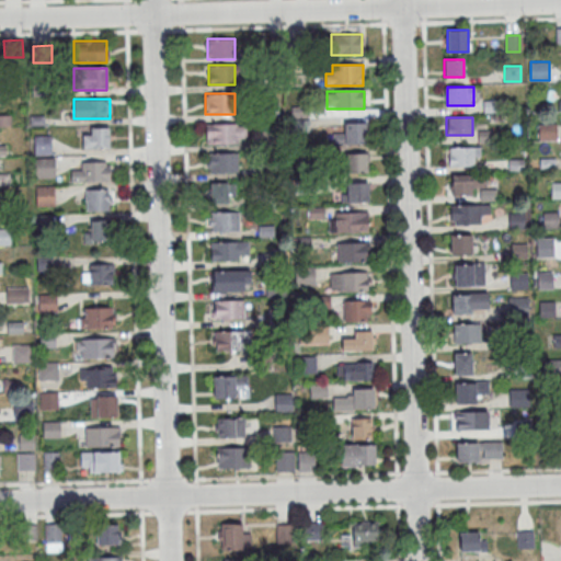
[(245,123),(206,123),(206,142),(245,142),(245,123)]
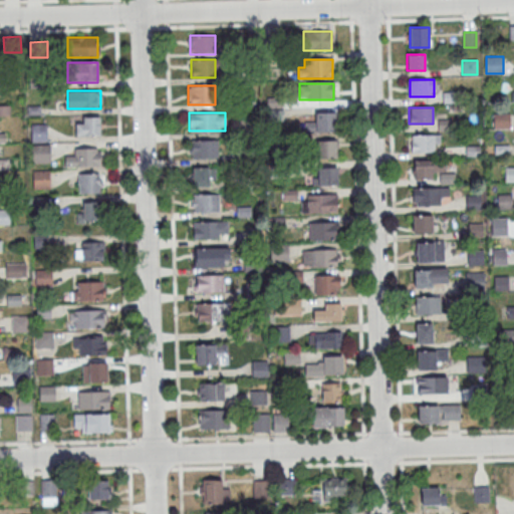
[(315,123),(307,123),(307,132),(336,132),(336,112),(315,112),(315,123)]
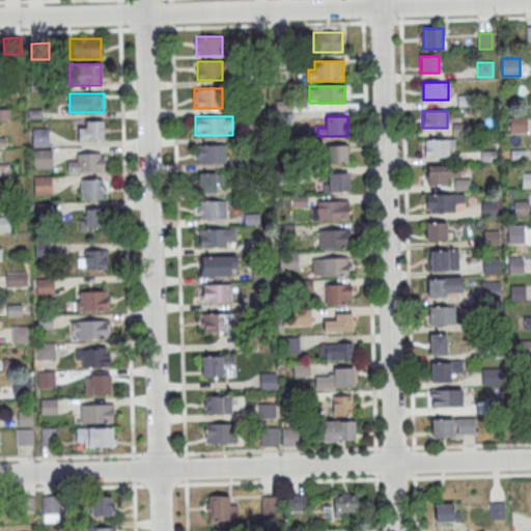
[(528,117),(510,117),(510,132),(528,132),(528,117)]
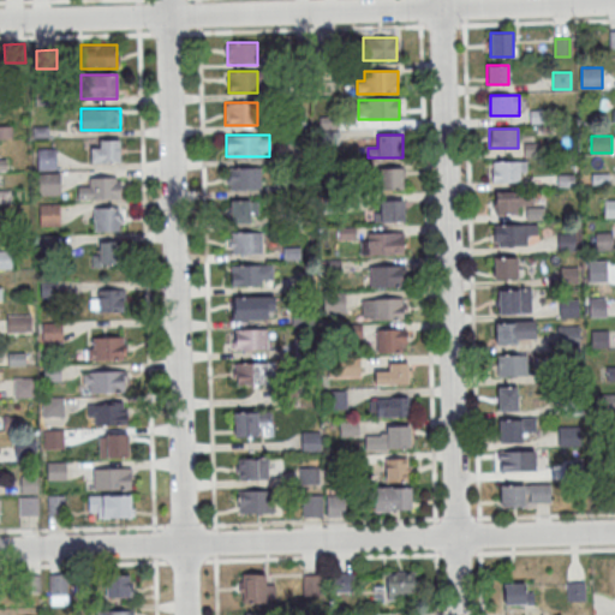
[(90,162),(120,162),(120,141),(90,141),(90,162)]
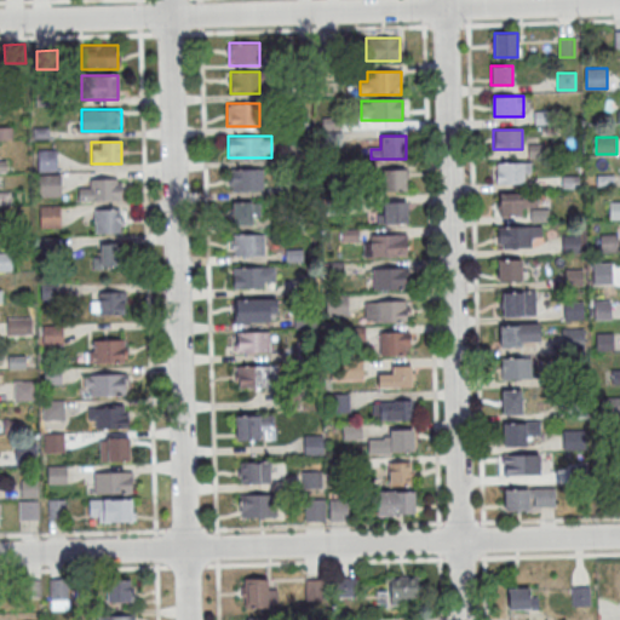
[(38,151),(59,150),(59,170),(39,170),(38,151)]
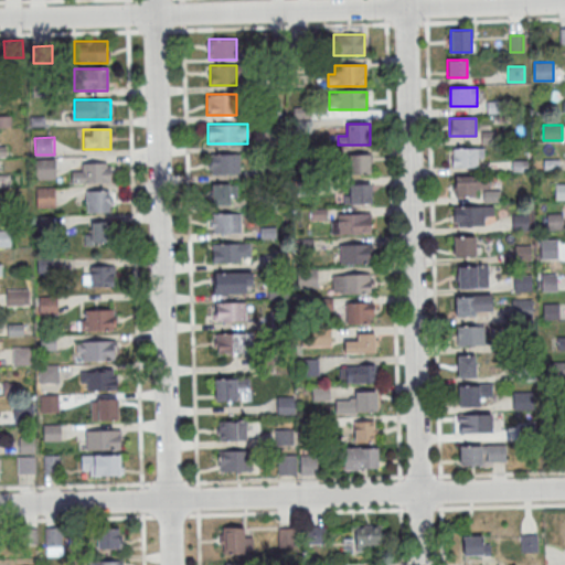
[(452,148),(452,167),(482,167),(482,148),(452,148)]
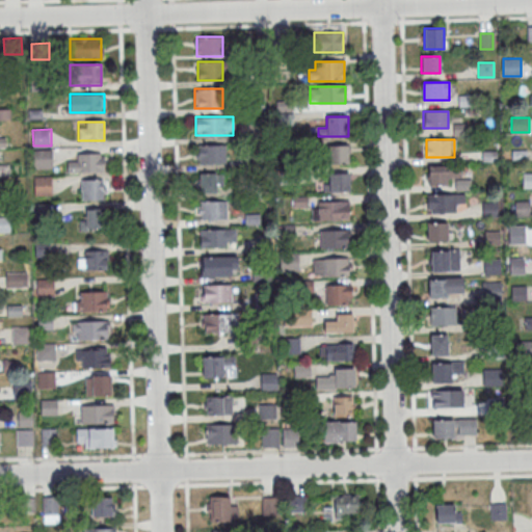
[(225,163),(225,144),(197,144),(197,163),(225,163)]
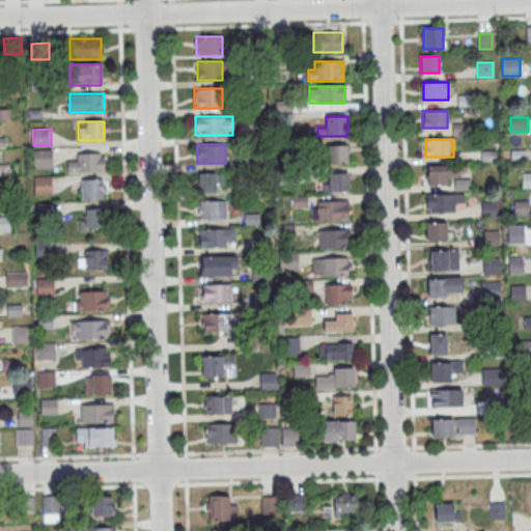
[(348,164),(348,145),(328,145),(328,164),(348,164)]
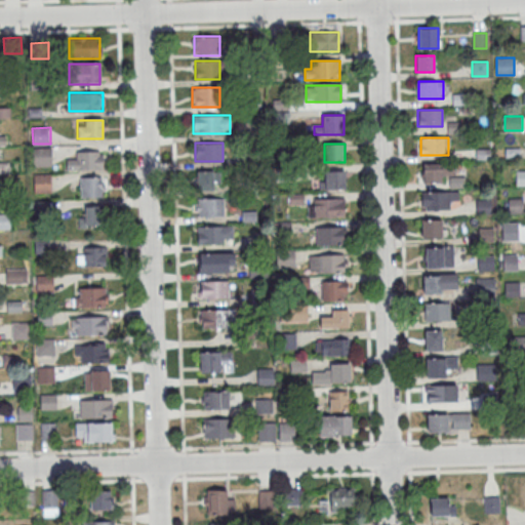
[(34,149),(51,149),(52,164),(35,165),(34,149)]
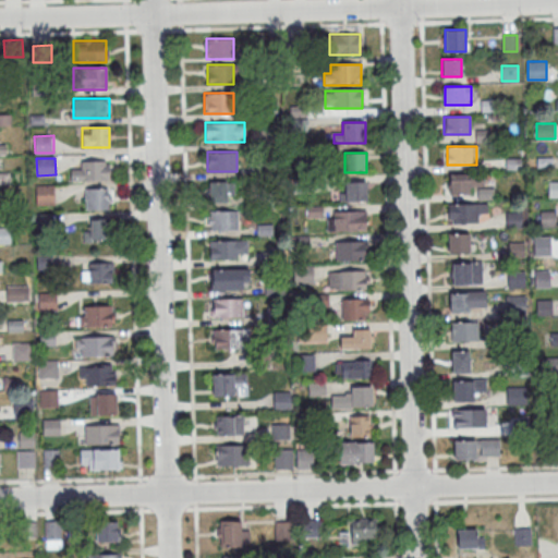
[(82,169),(70,169),(70,181),(109,181),(109,160),(82,160),(82,169)]
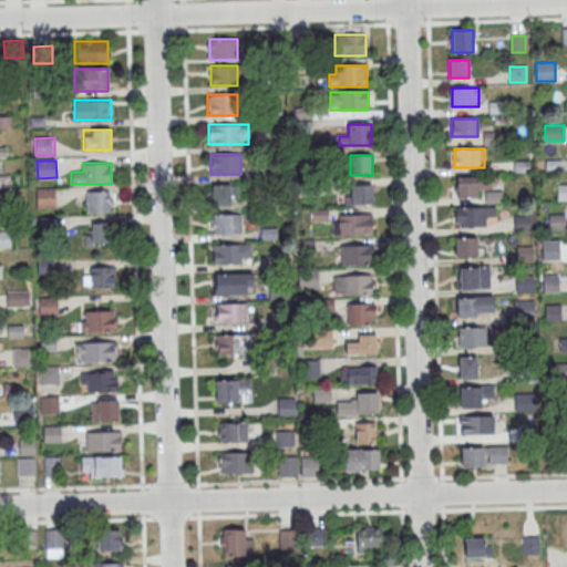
[(478,197),(478,188),(491,188),(491,176),(456,176),(456,197),(478,197)]
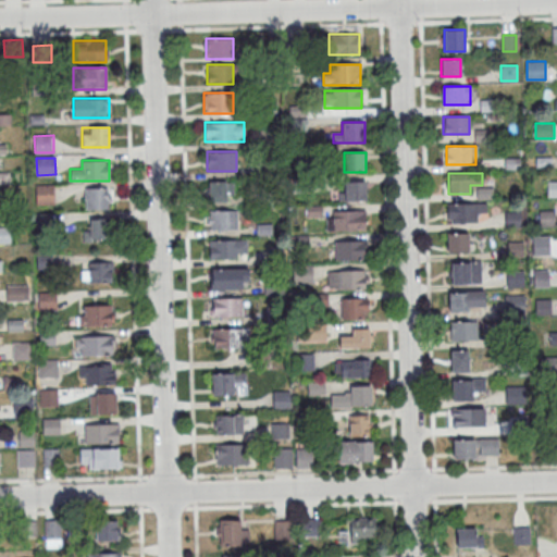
[(208,200),(233,200),(233,181),(208,181),(208,200)]
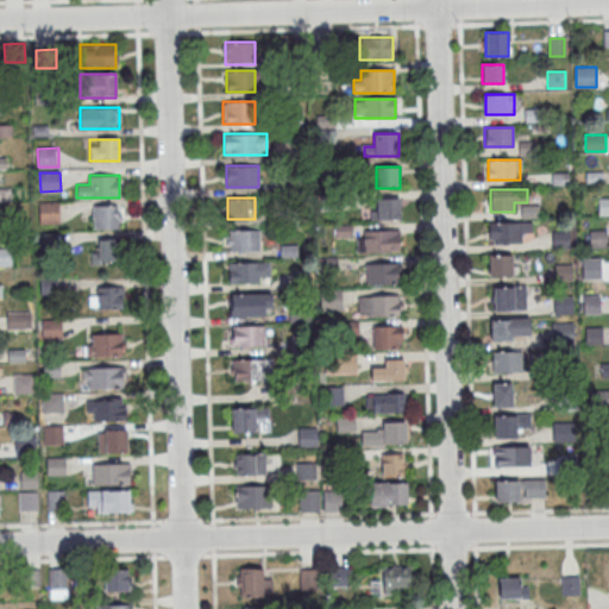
[(376,199),(376,219),(400,219),(400,199),(376,199)]
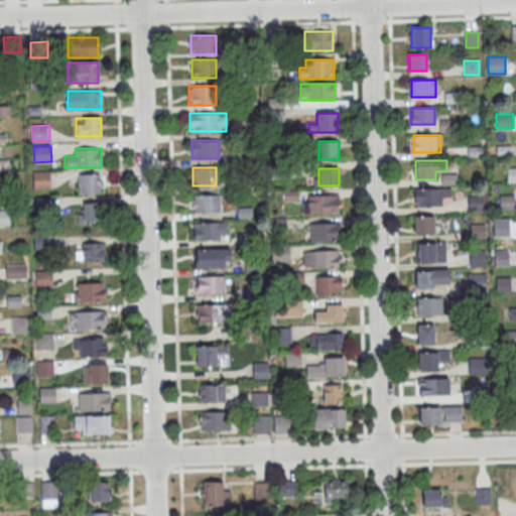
[(34,172),(51,171),(51,187),(34,187),(34,172)]
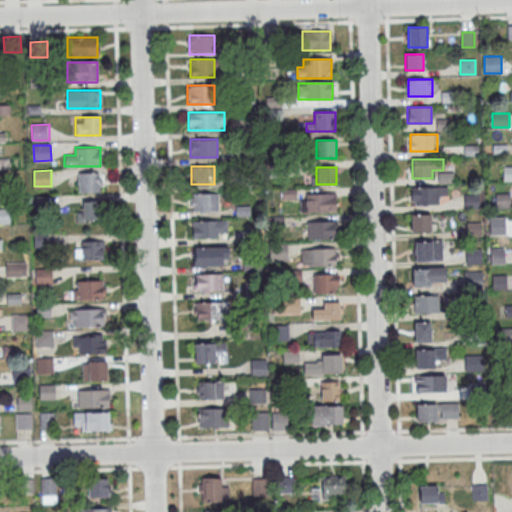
[(99,192),(99,172),(78,172),(78,192),(99,192)]
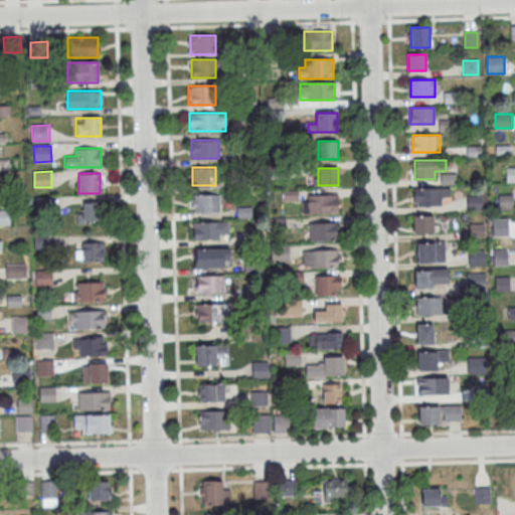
[(412,205),(450,205),(450,187),(412,187),(412,205)]
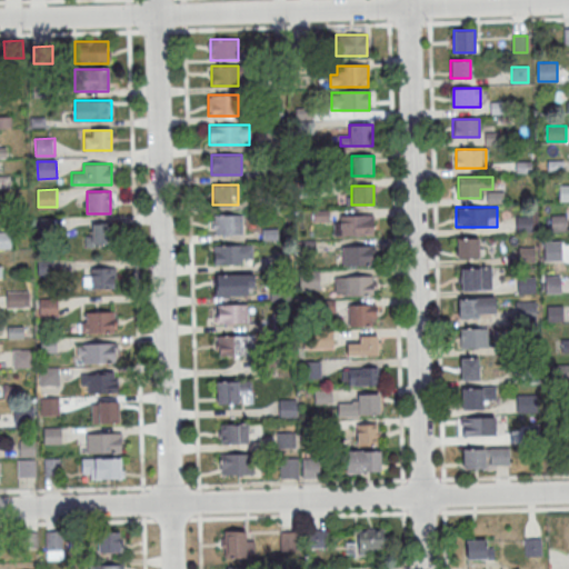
[(211,215),(211,235),(242,235),(242,215),(211,215)]
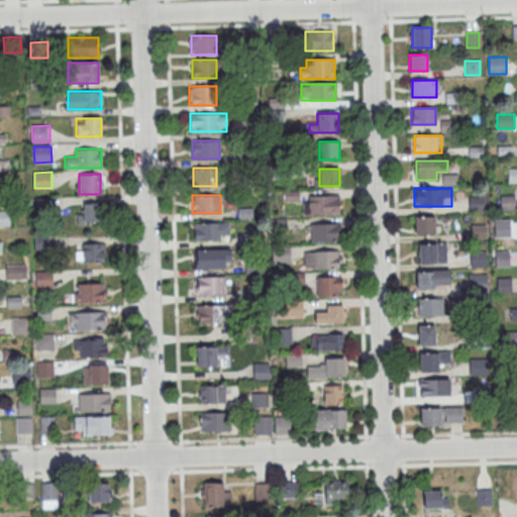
[(339,195),(314,195),(314,212),(339,212),(339,195)]
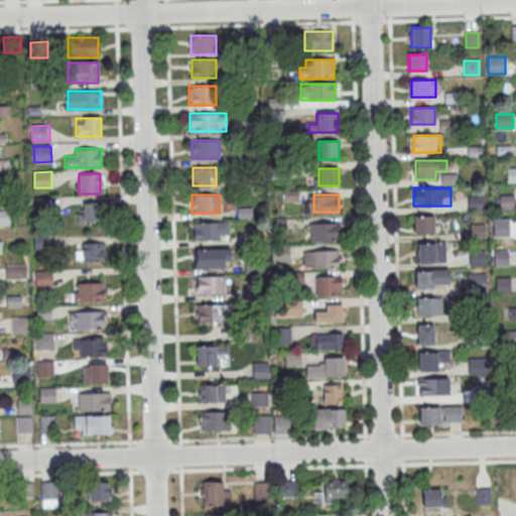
[(513,196),(500,196),(500,210),(513,210),(513,196)]
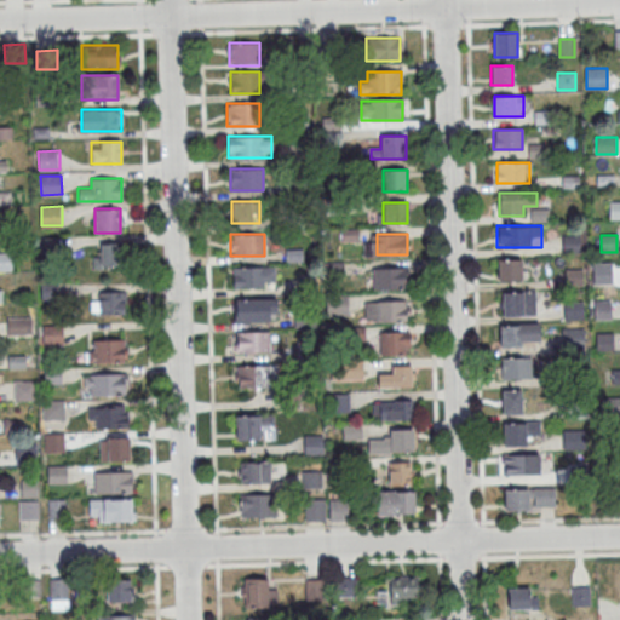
[(95,244),(95,267),(116,267),(116,244),(95,244)]
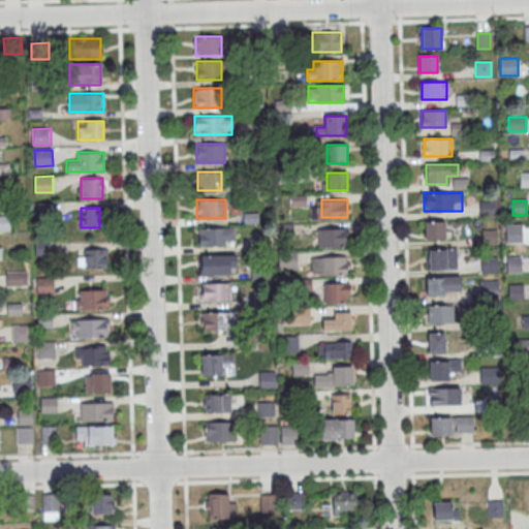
[(424,241),(446,241),(446,220),(424,220),(424,241)]
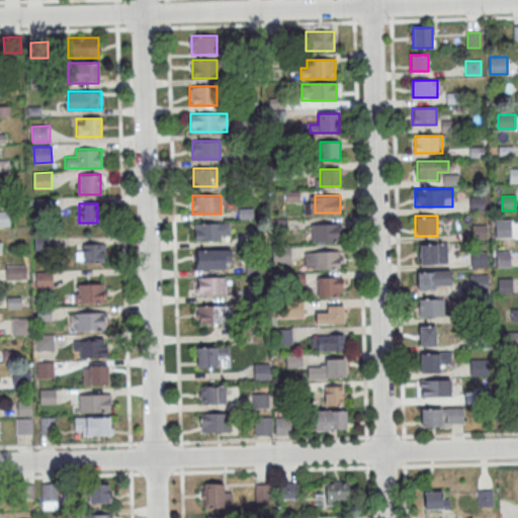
[(229,240),(229,222),(194,222),(194,240),(229,240)]
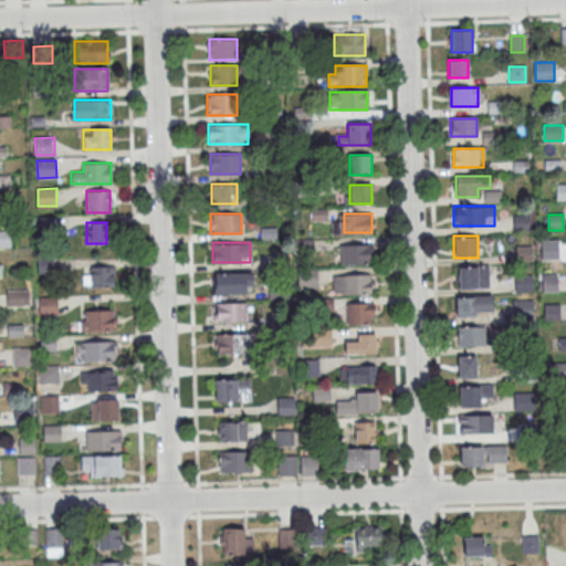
[(341,264),(371,264),(371,244),(341,244),(341,264)]
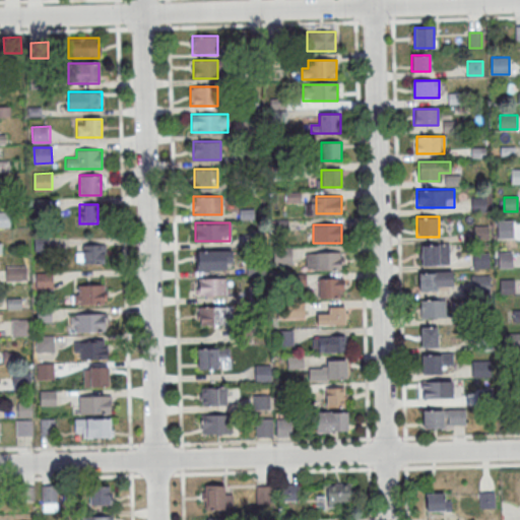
[(105,263),(105,245),(77,245),(77,263),(105,263)]
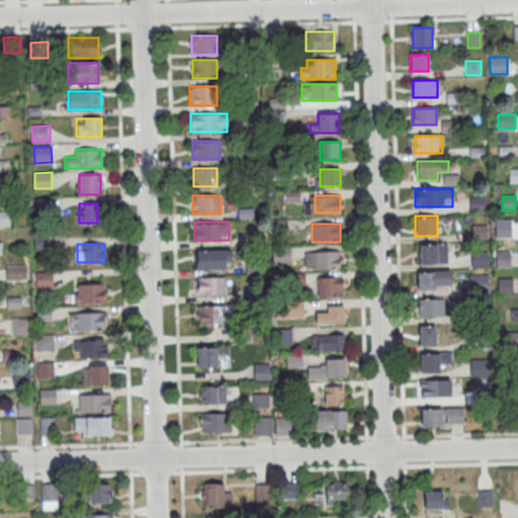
[(420,264),(442,264),(442,244),(420,244),(420,264)]
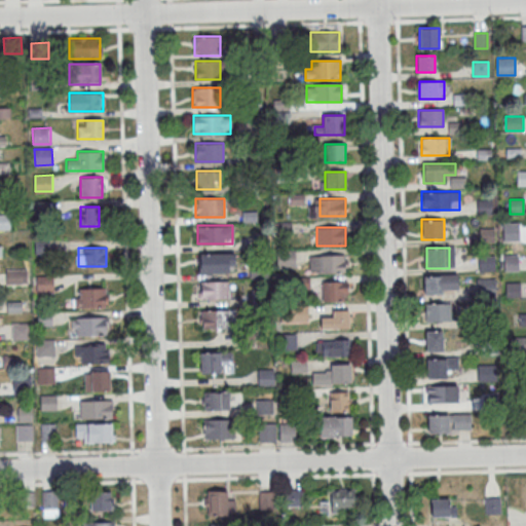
[(227,254),(198,254),(198,273),(227,273),(227,254)]
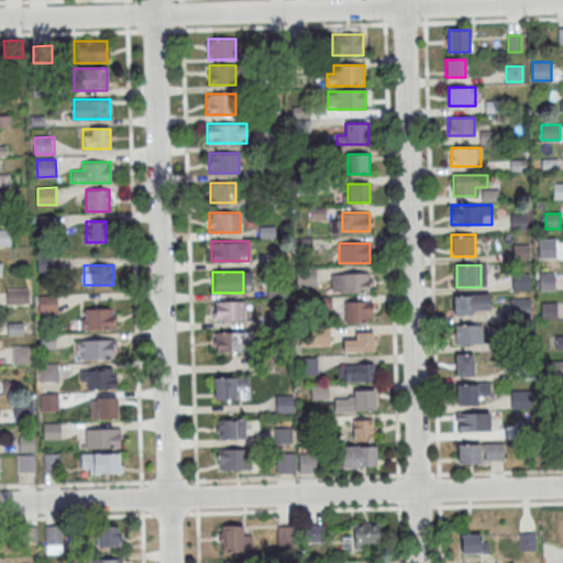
[(331,273),(331,293),(370,293),(370,273),(331,273)]
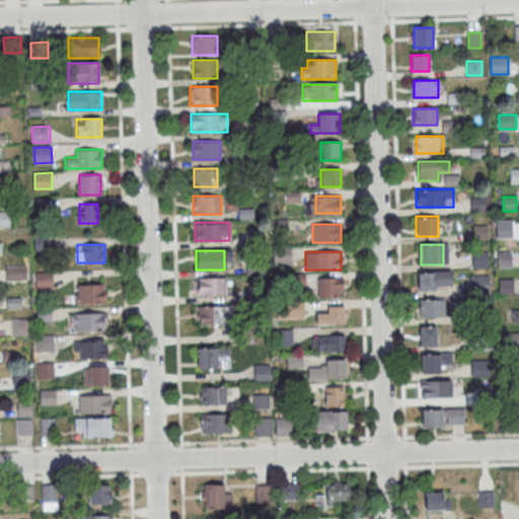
[(472,267),(488,267),(488,252),(472,252),(472,267)]
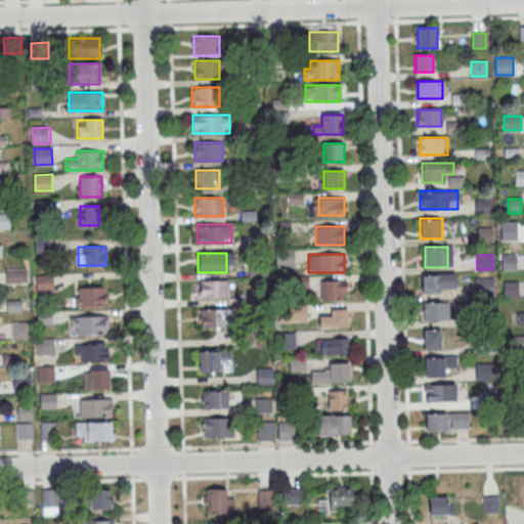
[(504,269),(520,268),(519,255),(504,256),(504,269)]
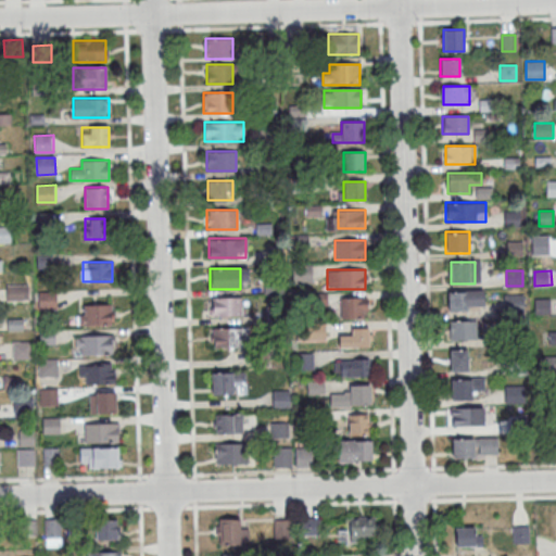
[(7,300),(27,300),(27,285),(7,285),(7,300)]
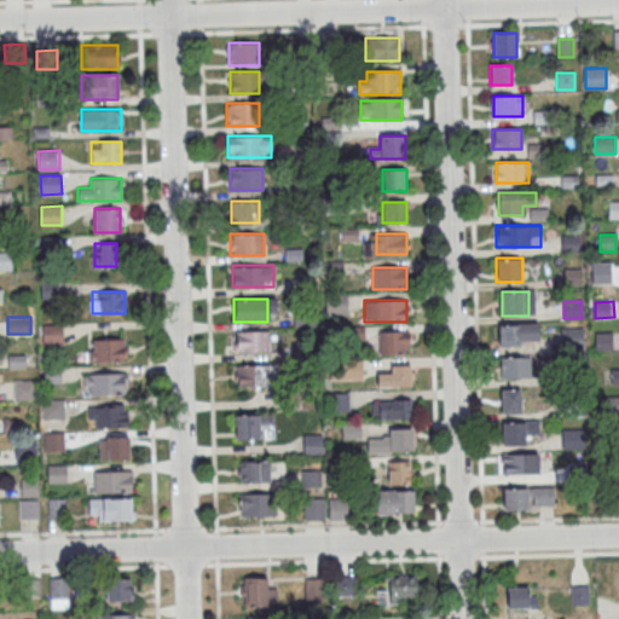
[(499,324),(499,346),(538,346),(538,324),(499,324)]
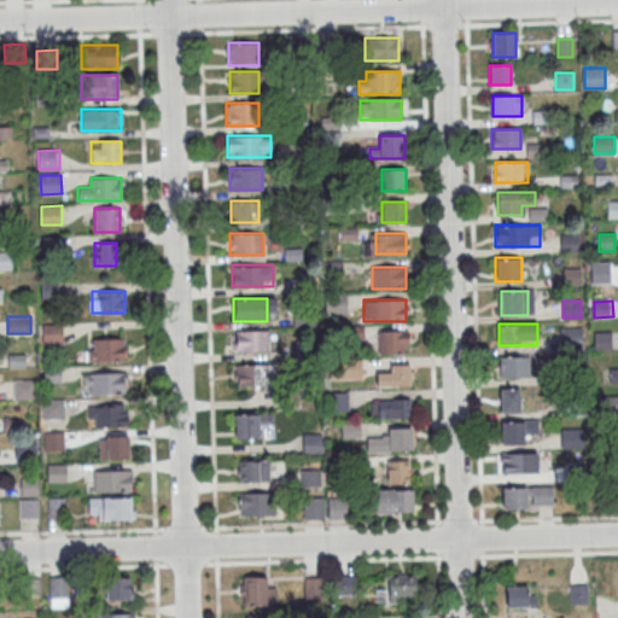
[(60,325),(44,325),(44,342),(60,342),(60,325)]
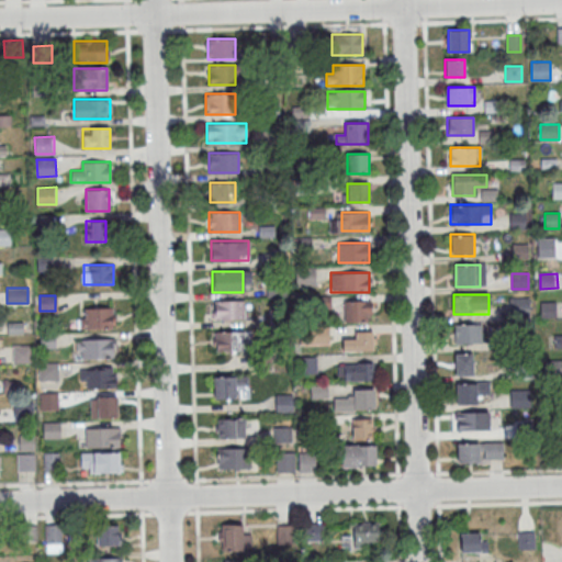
[(510,316),(528,316),(528,298),(510,298),(510,316)]
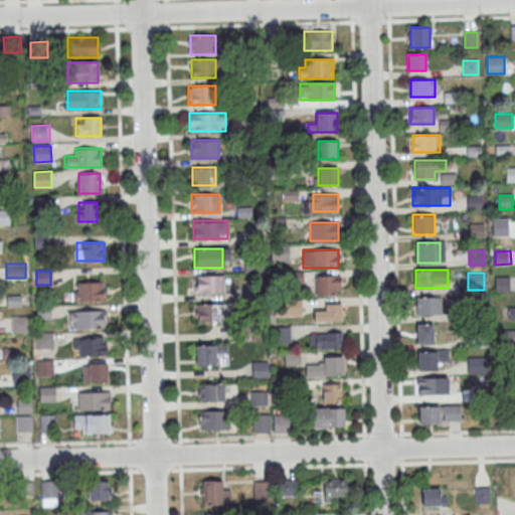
[(224,293),(224,275),(195,275),(195,293),(224,293)]
